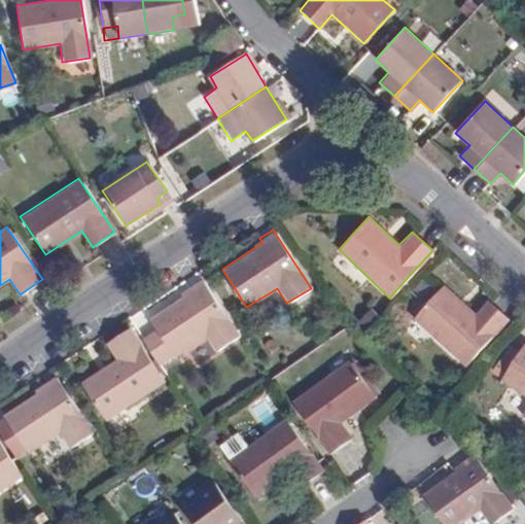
[(263,243),(259,238),(251,244),(253,248),(263,243)]
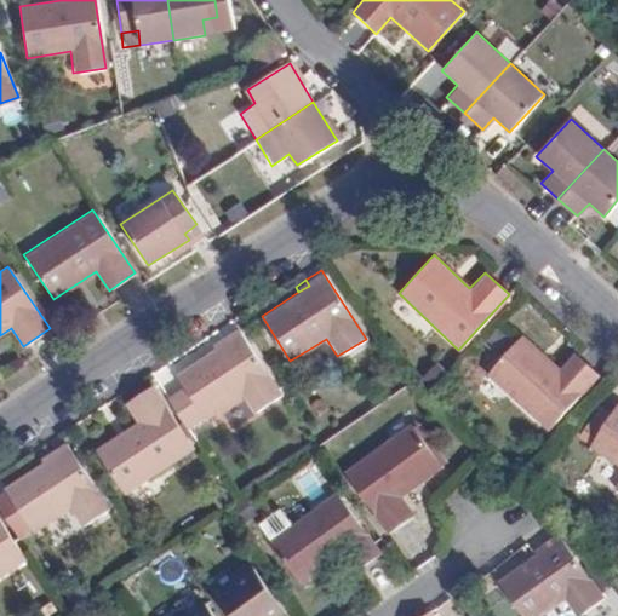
[(184,385),(169,395),(190,429),(241,395),(252,412),(280,395),(235,327),(219,338),(223,343),(212,349),(176,373),(184,385)]
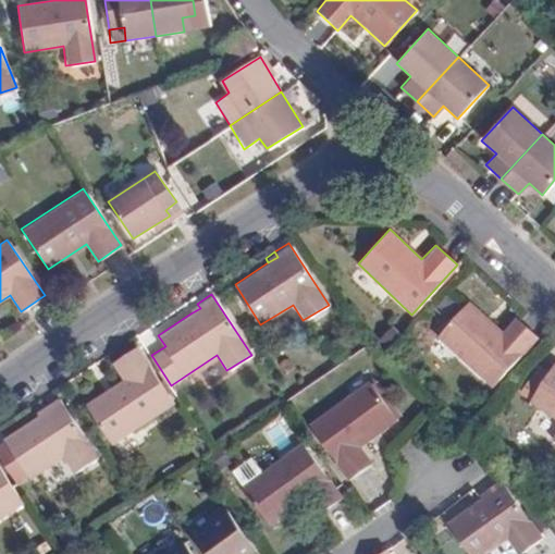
[(491,386),(535,337),(513,318),(500,331),(467,302),(435,335),(491,386)]
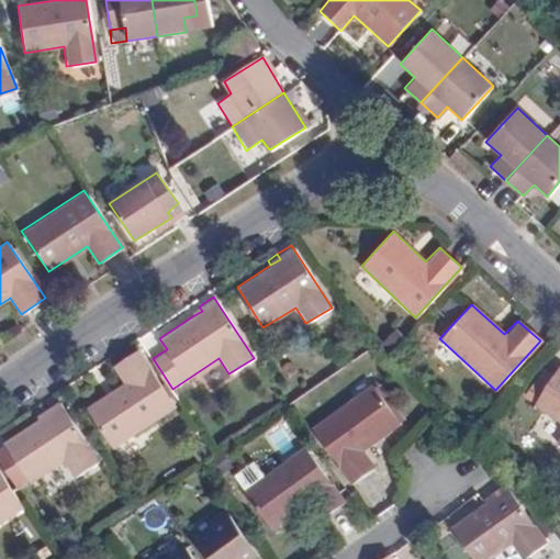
[(190,312),(192,316),(202,311),(199,306),(190,312)]
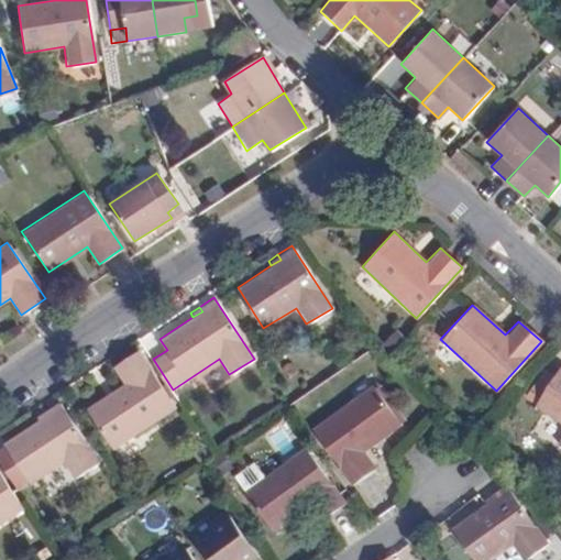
[(175,408),(135,349),(112,365),(123,383),(86,407),(87,408),(113,448),(175,408)]
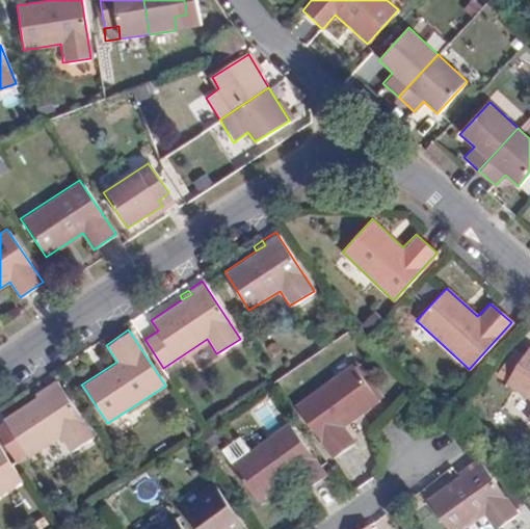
[(529,346),(505,384),(529,399),(529,412),(526,418),(529,420),(529,346)]
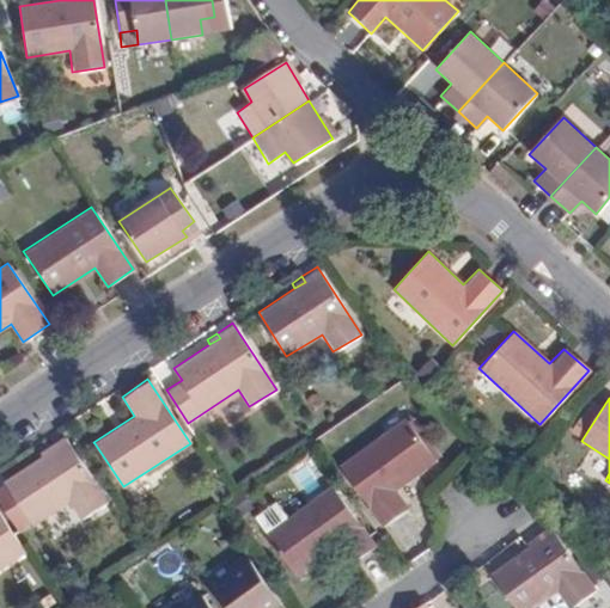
[(434,460),(407,421),(341,467),(382,524),(407,505),(394,489),(434,460)]
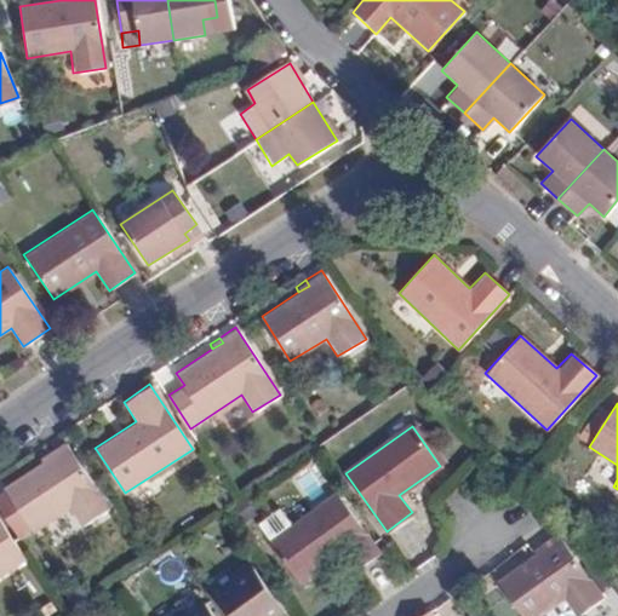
[(63,441),(47,452),(51,455),(41,462),(4,488),(32,530),(68,507),(80,525),(108,507),(63,441)]
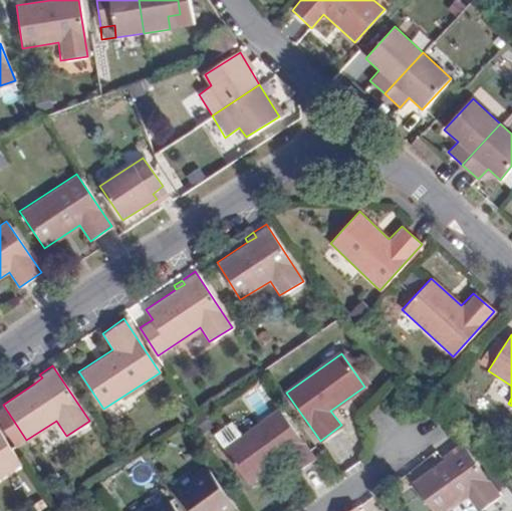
[(42,377),(39,374),(32,380),(34,384),(42,377)]
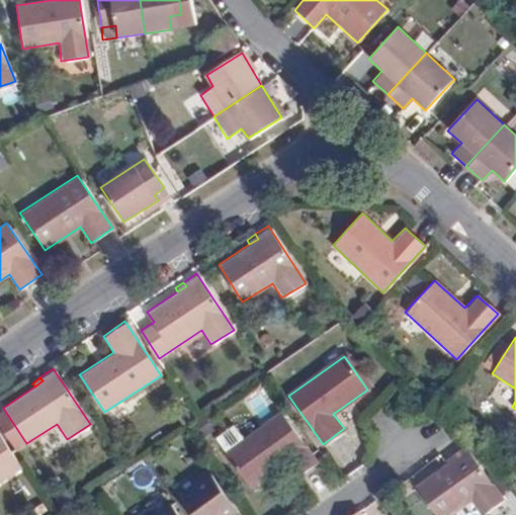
[(317,460),(281,413),(245,439),(226,452),(250,486),(285,461),(296,476),(317,460)]
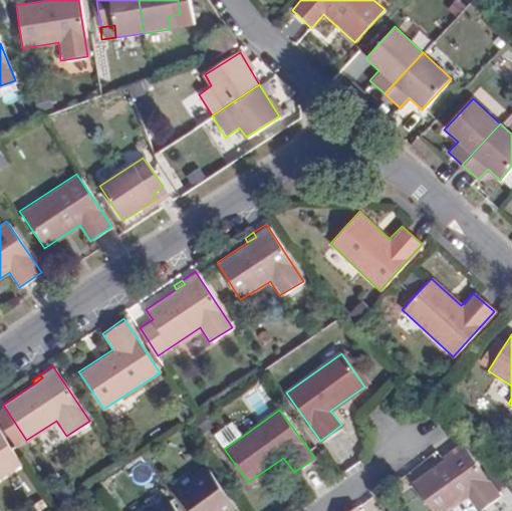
[(224,449),(243,436),(234,423),(215,436),(224,449)]
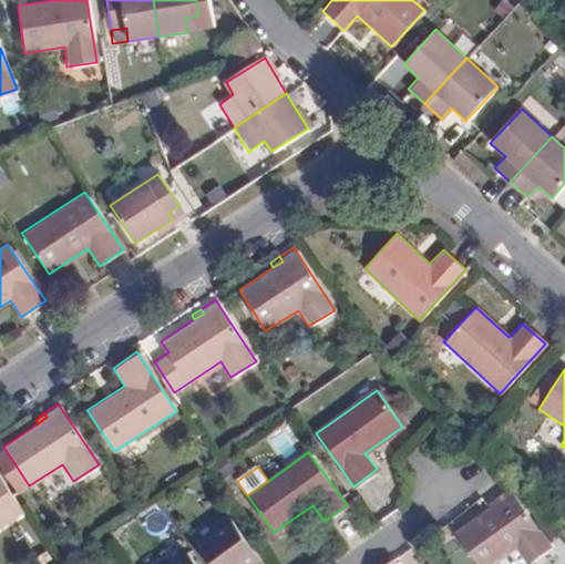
[(0,525),(21,511),(0,478),(0,525)]
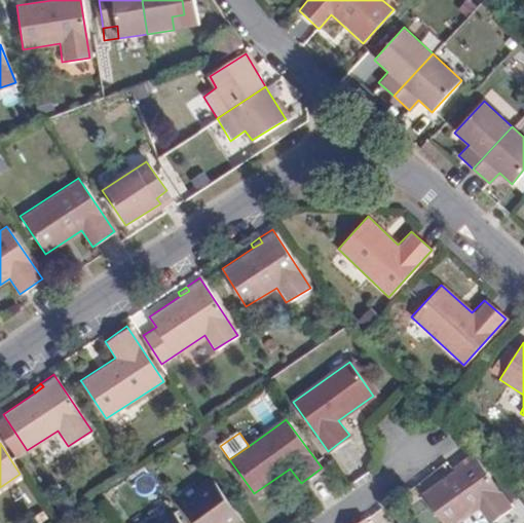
[(472,454),(458,462),(461,468),(455,473),(423,494),(443,522),(455,522),(480,507),(489,521),(490,522),(511,509),(509,507),(472,454)]
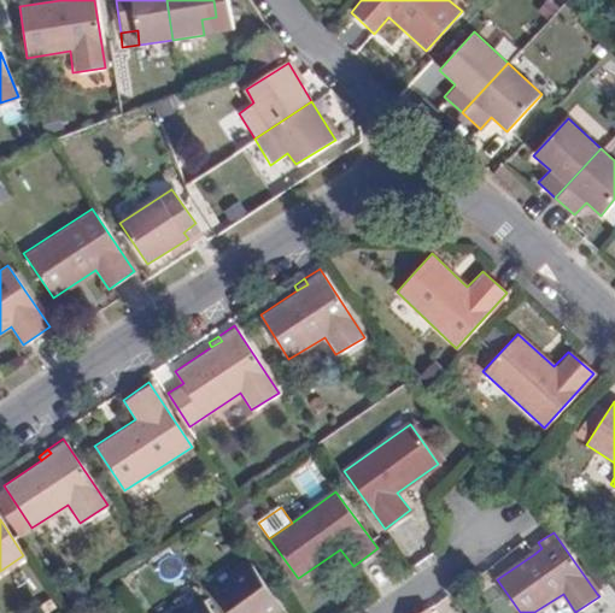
[(542,548),(538,542),(531,548),(534,554),(542,548)]
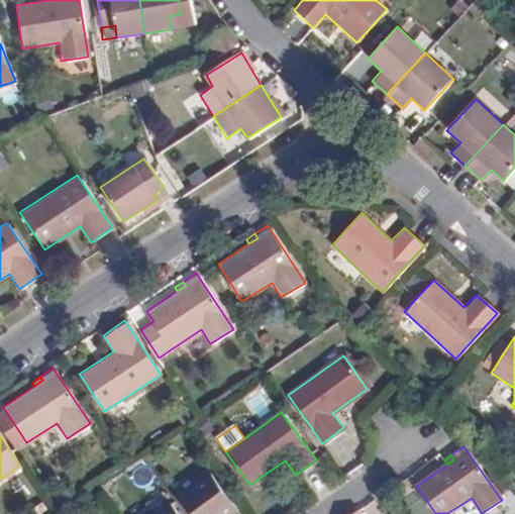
[(228,513),(235,508),(209,474),(178,497),(190,513),(228,513)]
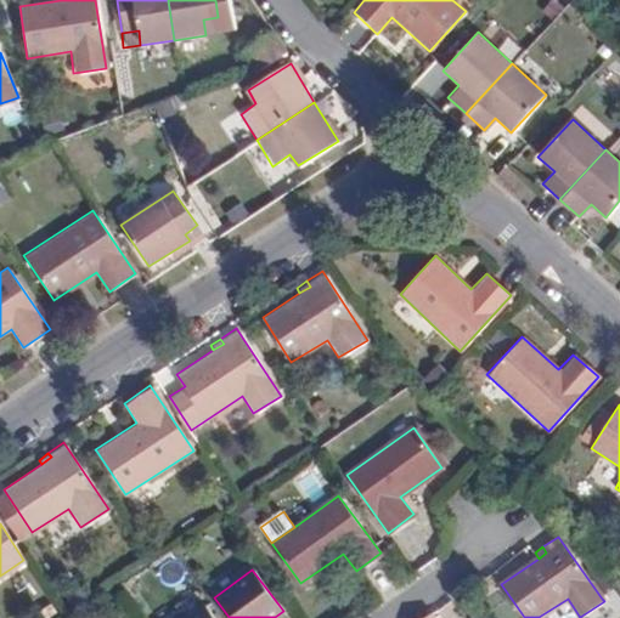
[(568,599),(539,617),(575,617),(579,616),(568,599)]
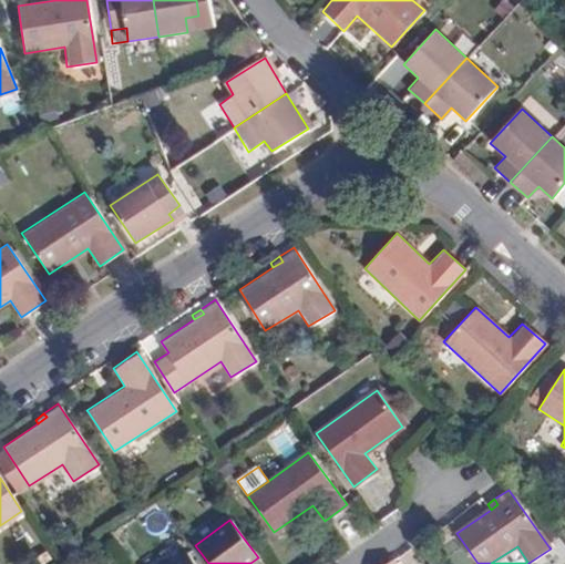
[(195,563),(186,552),(168,563),(195,563)]
